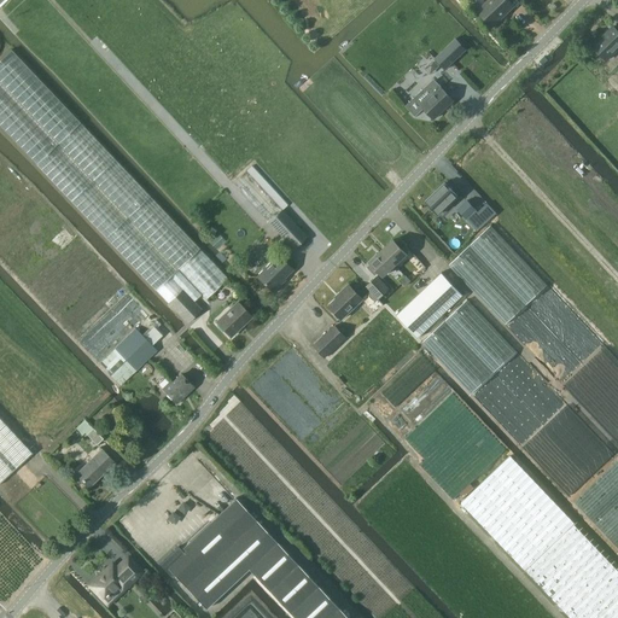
[(493,25),(514,6),(508,0),(489,0),(478,11),(493,25)]
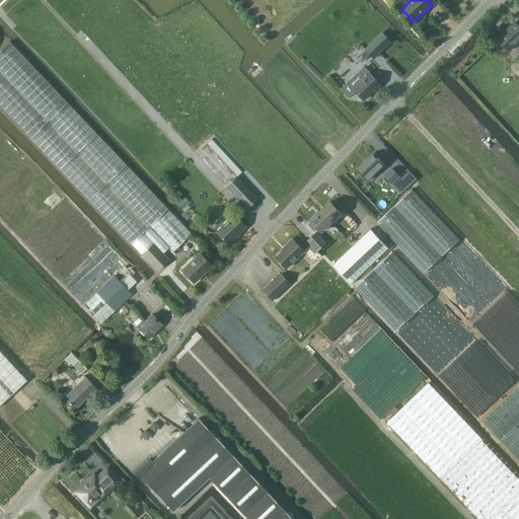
[(510,52),(518,42),(518,25),(515,21),(498,39),(510,52)]
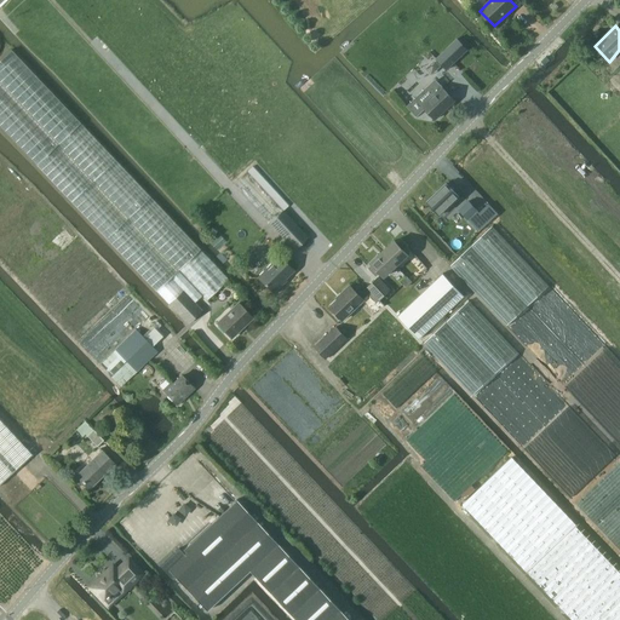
[(458,39),(436,58),(447,70),(469,50),(458,39)]
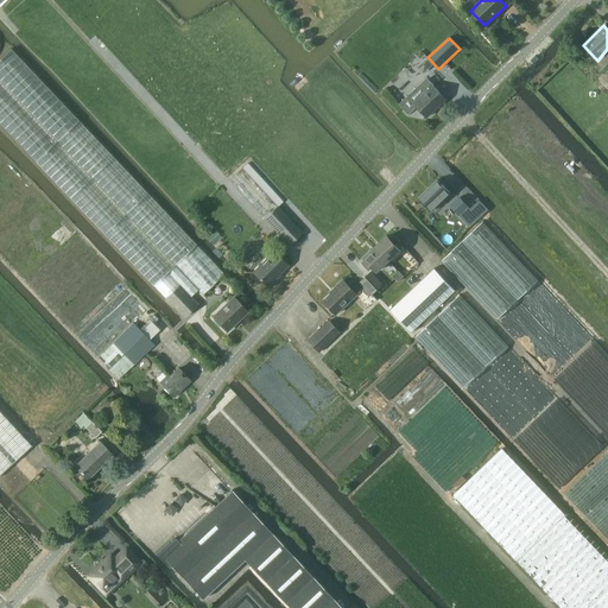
[(36,162),(165,297),(185,316),(198,304),(190,296),(198,289),(203,295),(225,273),(197,245),(80,120),(11,48),(0,58),(0,121),(37,160),(36,162)]
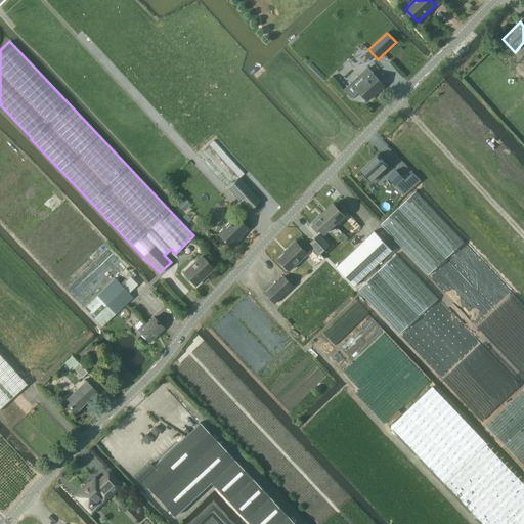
[(367,68),(343,90),(352,98),(359,91),(368,100),(385,85),(373,73),(367,68)]
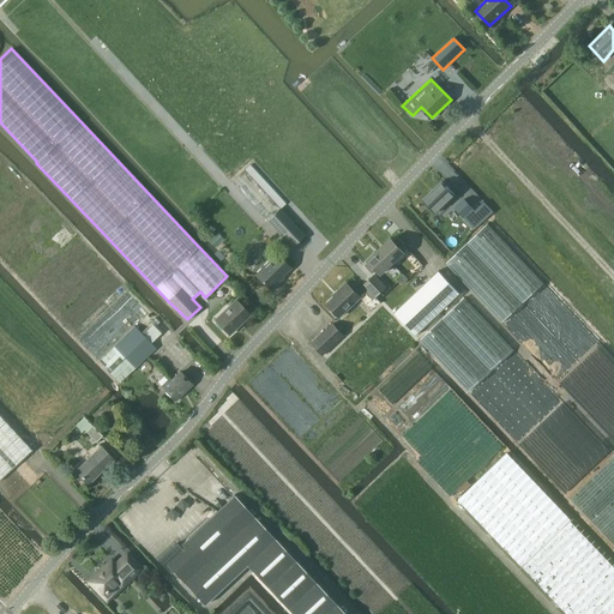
[(293,246),(305,234),(281,208),(286,204),(250,164),(245,169),(232,181),(268,220),(293,246)]
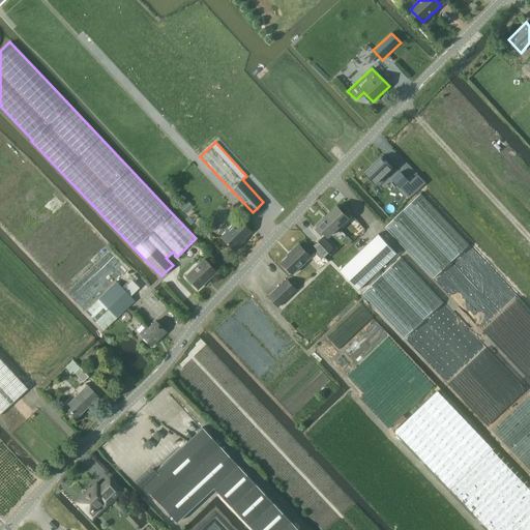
[(377,184),(393,168),(381,156),(365,172),(377,184)]
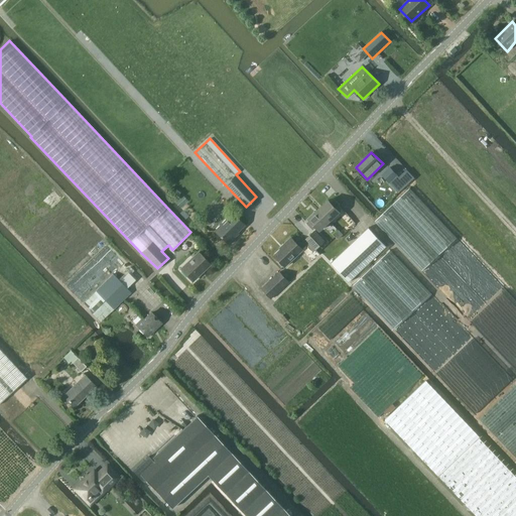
[(402,181),(389,167),(382,174),(399,192),(406,185),(402,180),(402,181)]
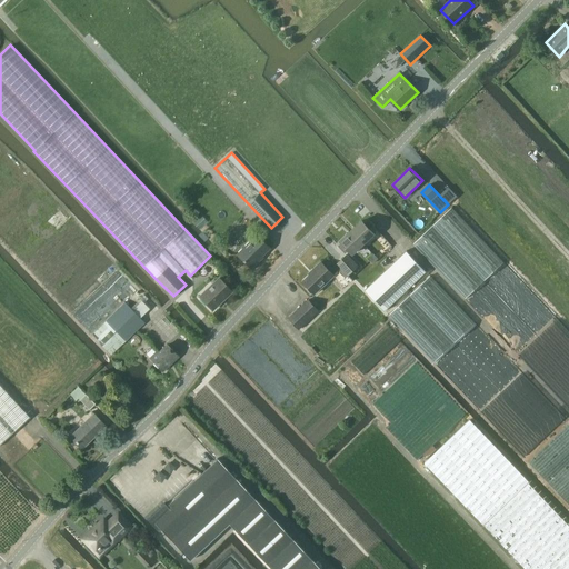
[(193,222),(200,229),(208,221),(201,215),(193,222)]
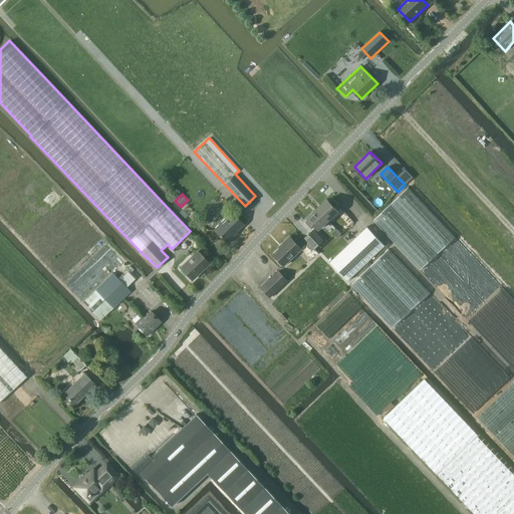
[(327,199),(317,208),(328,220),(338,211),(335,207),(338,204),(332,197),(328,200),(327,199)]
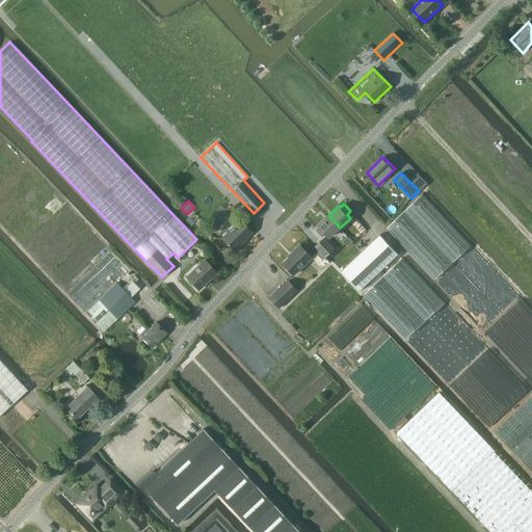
[(319,227),(316,230),(323,237),(326,234),(329,238),(340,228),(328,215),(318,225),(319,227)]
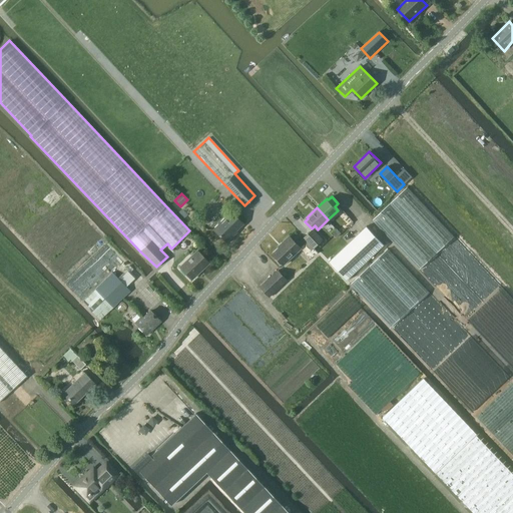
[(236,229),(242,223),(230,211),(213,227),(224,239),(235,228),(236,229)]
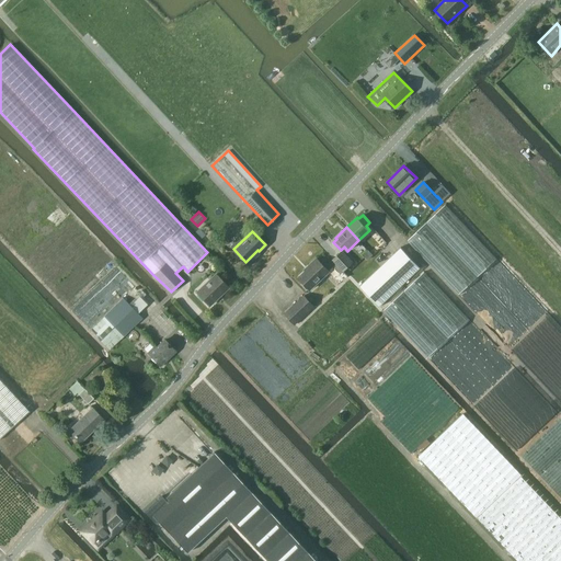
[(229,243),(227,233),(218,236),(220,245),(229,243)]
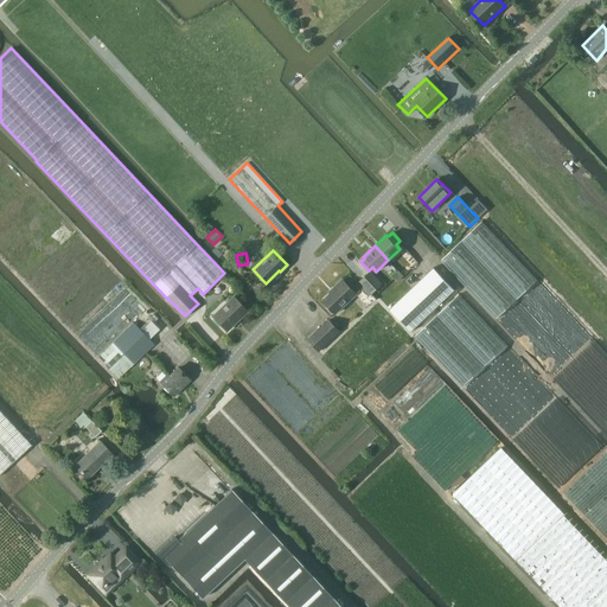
[(434,267),(390,310),(410,331),(455,289),(434,267)]
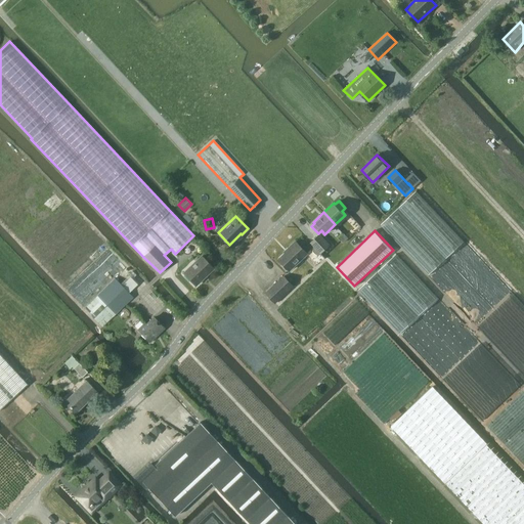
[(321,254),(330,245),(320,234),(311,243),(314,247),(312,249),(319,255),(320,253),(321,254)]
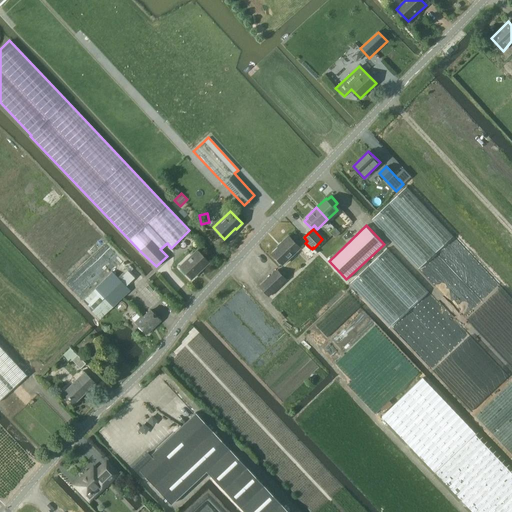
[(283,264),(300,248),(289,236),(282,243),(283,244),(273,253),(283,264)]
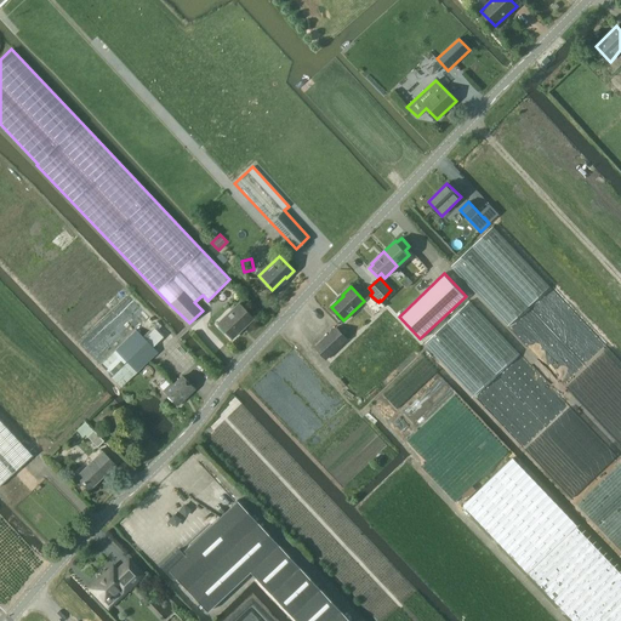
[(245,325),(254,318),(238,302),(217,322),(229,336),(243,324),(245,325)]
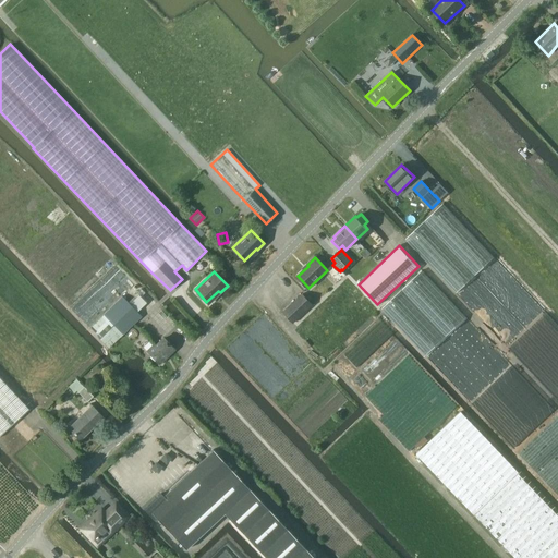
[(377,311),(348,279),(344,276),(313,305),(302,293),(283,311),(299,327),(295,330),(325,361),(377,311)]
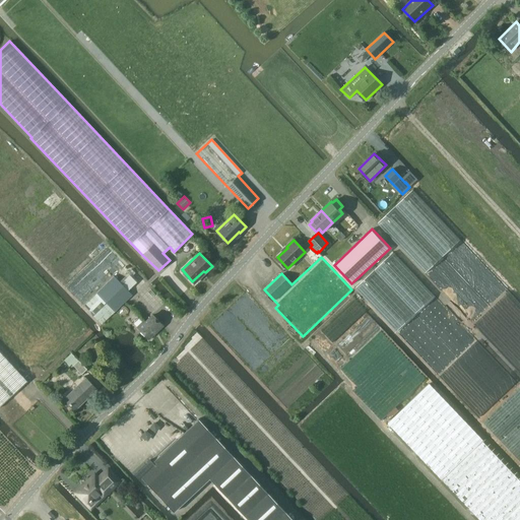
[(115,276),(83,306),(102,324),(132,295),(115,276)]
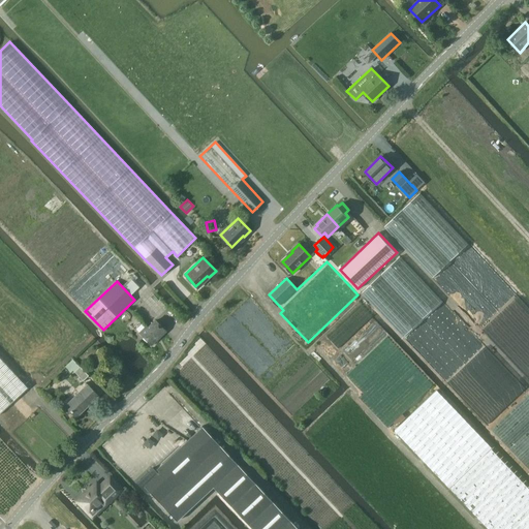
[(165,331),(157,321),(155,318),(148,325),(147,324),(139,332),(152,344),(157,339),(156,337),(159,334),(161,335),(165,331)]
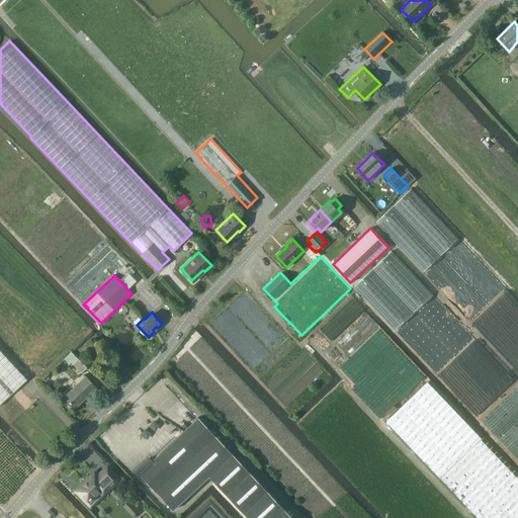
[(0,403),(27,379),(0,349),(0,403)]
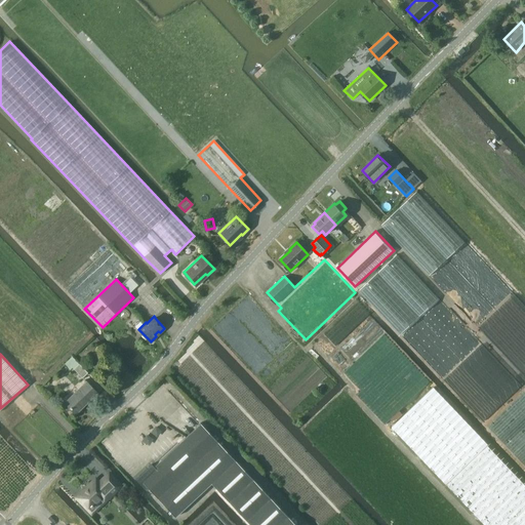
[(88,372),(73,356),(65,364),(70,370),(73,367),(75,368),(74,368),(83,377),(88,372)]
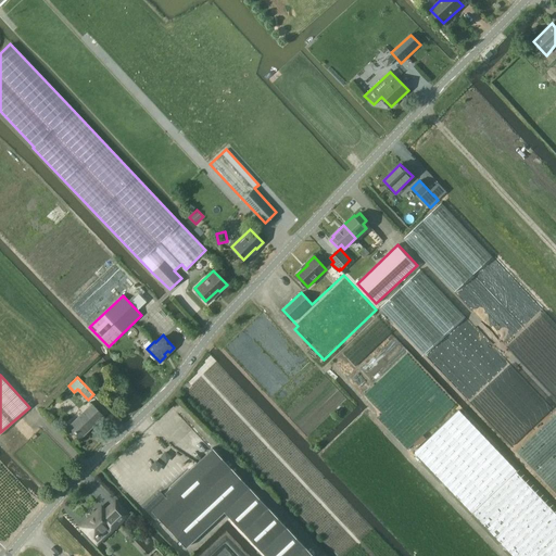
[(80,438),(103,416),(91,403),(68,426),(80,438)]
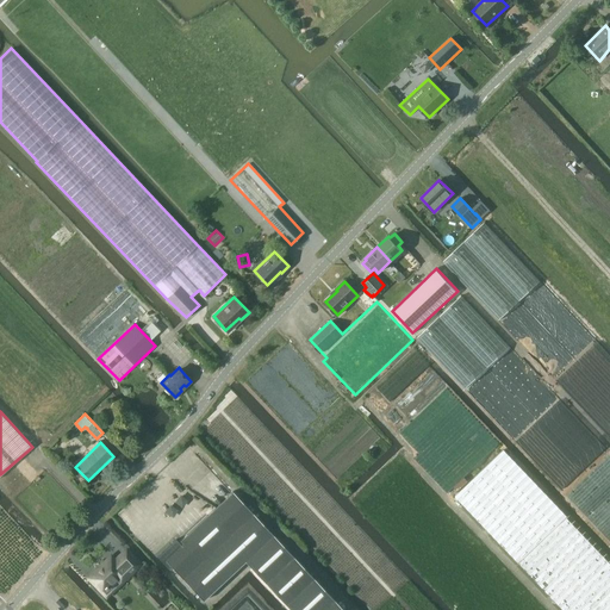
[(564,609),(609,609),(609,561),(504,449),(455,496),(564,609)]
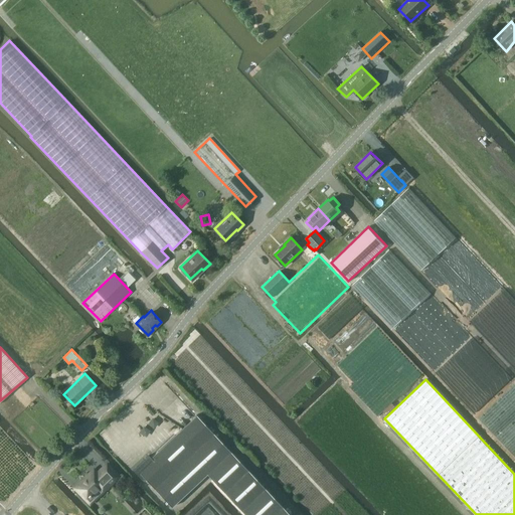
[(514,383),(478,418),(514,457),(514,383)]
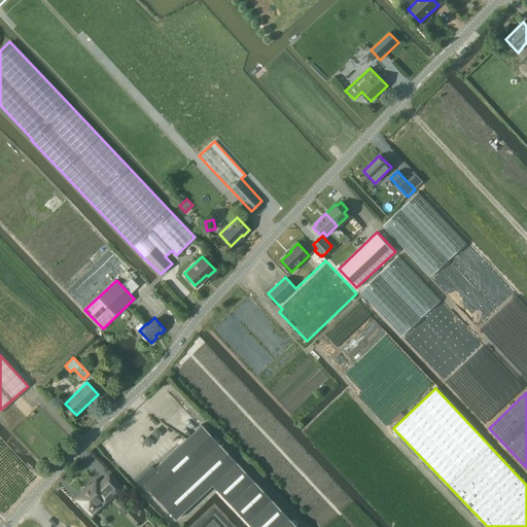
[(152,465),(137,481),(146,491),(148,489),(176,519),(212,485),(251,526),(296,526),(201,425),(155,468),(152,465)]
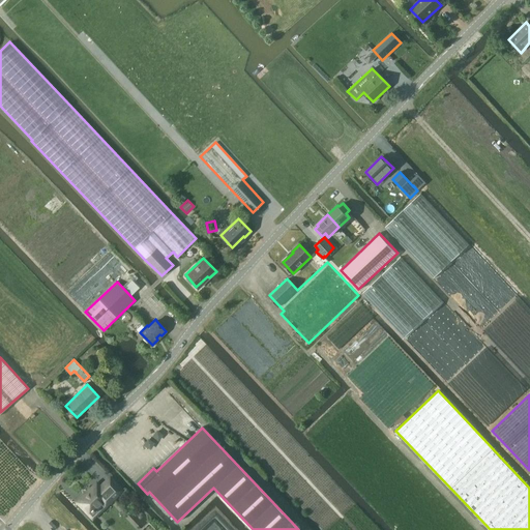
[(78,501),(89,514),(92,518),(112,500),(122,490),(110,477),(100,487),(97,482),(78,501)]
